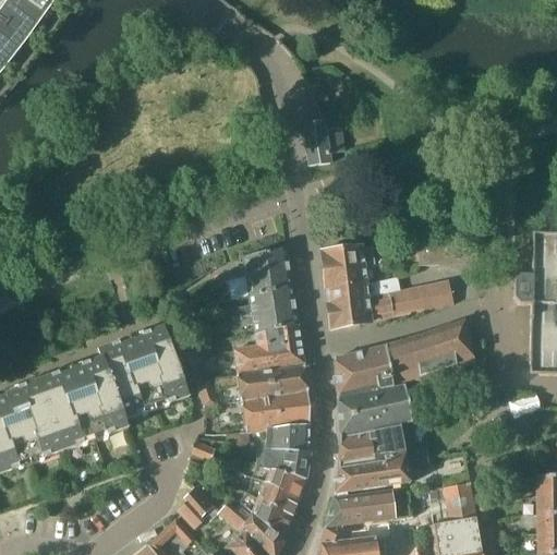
[(0,73),(2,70),(28,37),(24,35),(47,0),(5,0),(0,8),(0,73)]
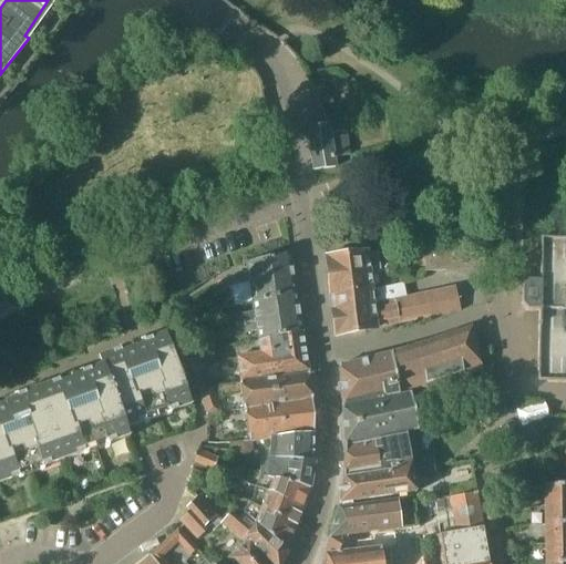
[(316,82),(325,102),(336,100),(327,80),(316,82)]
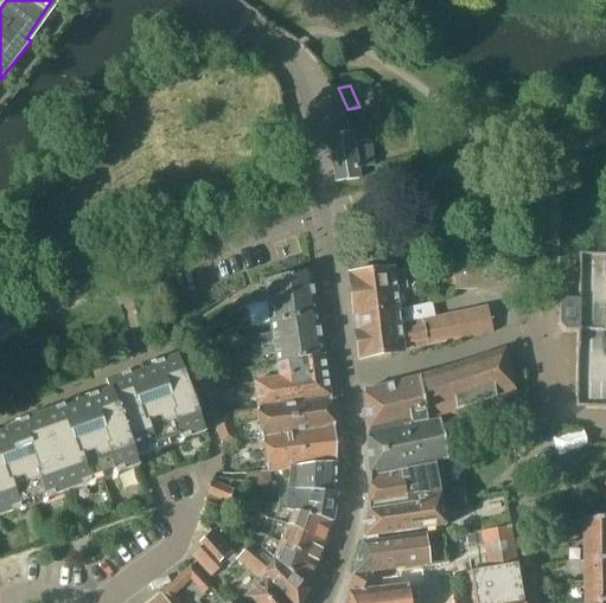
[(355,140),(353,130),(335,134),(331,134),(337,179),(361,175),(359,165),(375,162),(371,138),(355,140)]
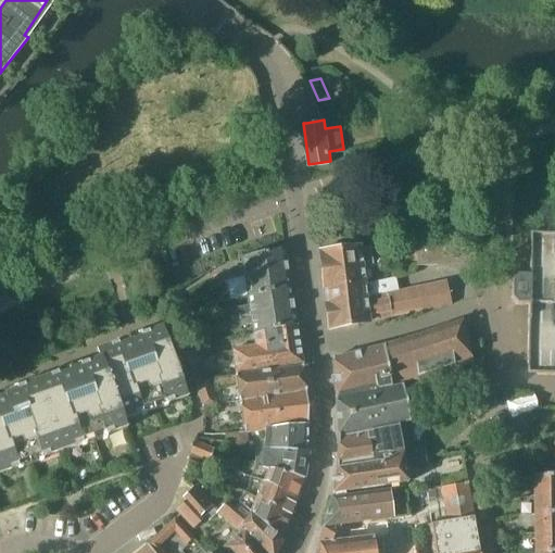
[(554,234),(531,234),(530,274),(518,273),(513,278),(513,296),(513,297),(518,302),(530,302),(528,361),(539,373),(554,373),(554,234)]
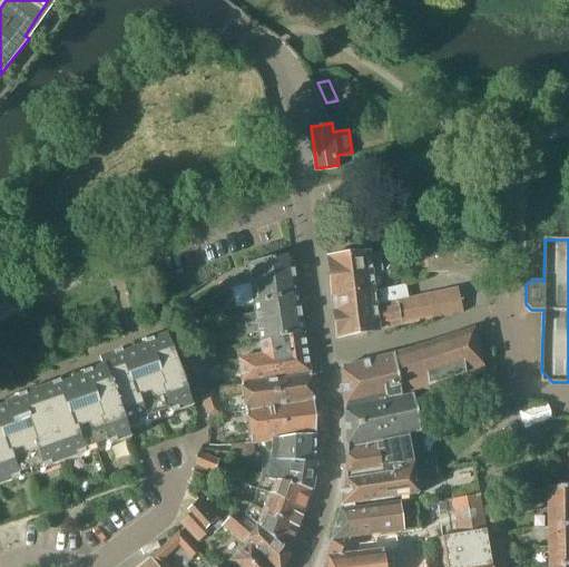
[(488,244),(429,246),(429,269),(489,267),(488,244)]
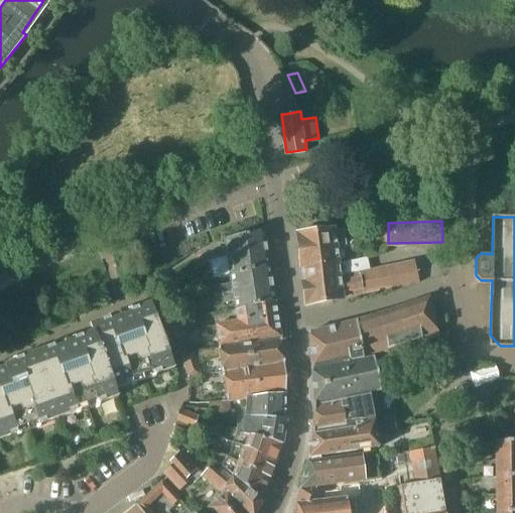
[(303,266),(303,269),(340,261),(338,246),(348,245),(346,227),(337,228),(336,227),(298,232),(302,266),(303,266)]
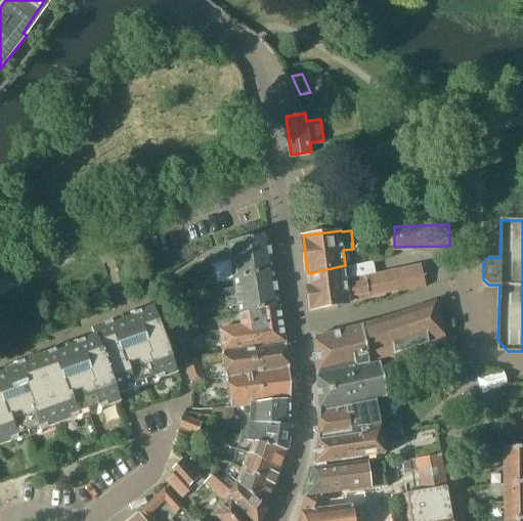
[(230,250),(209,255),(211,263),(211,264),(271,250),(268,231),(229,240),(230,250)]
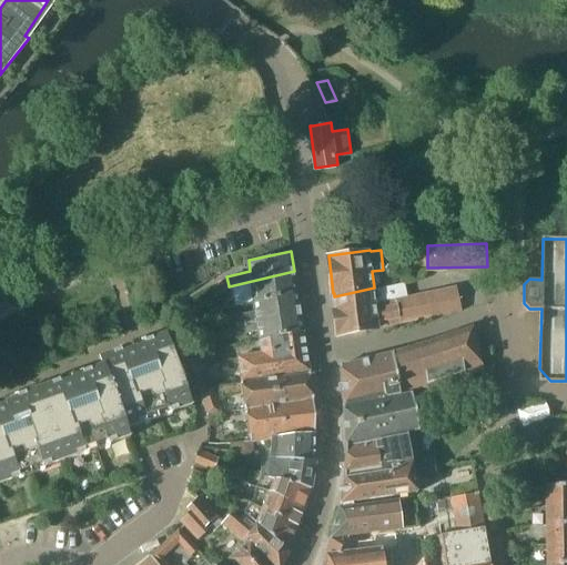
[(294,271),(229,286),(229,289),(233,288),(234,295),(236,304),(255,300),(297,290),(294,271)]
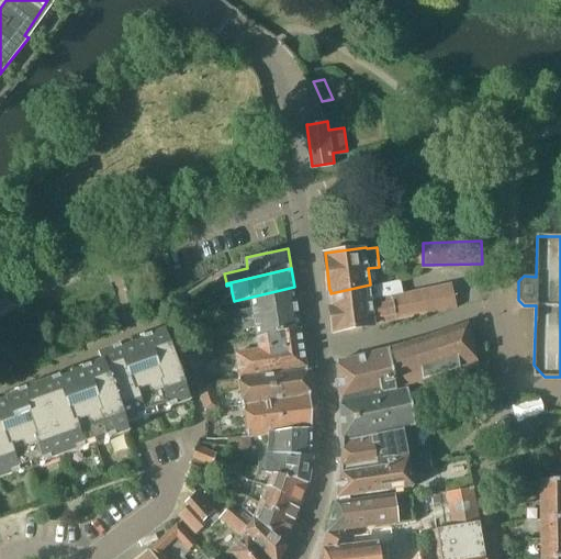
[(453,281),(404,291),(401,278),(370,284),(331,293),(333,304),(332,304),(334,330),(428,312),(457,305),(453,281)]
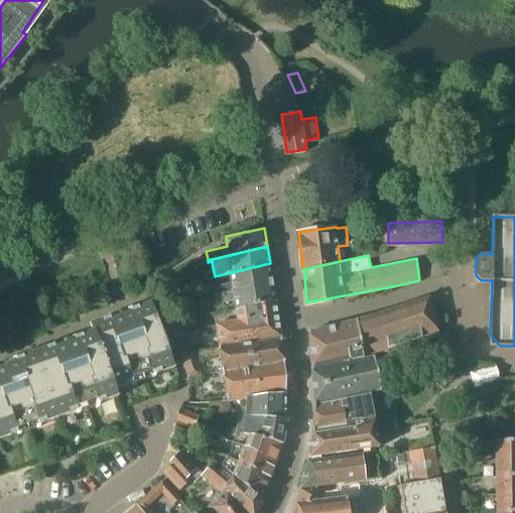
[(233,280),(214,284),(215,293),(273,281),(270,263),(232,272),(233,280)]
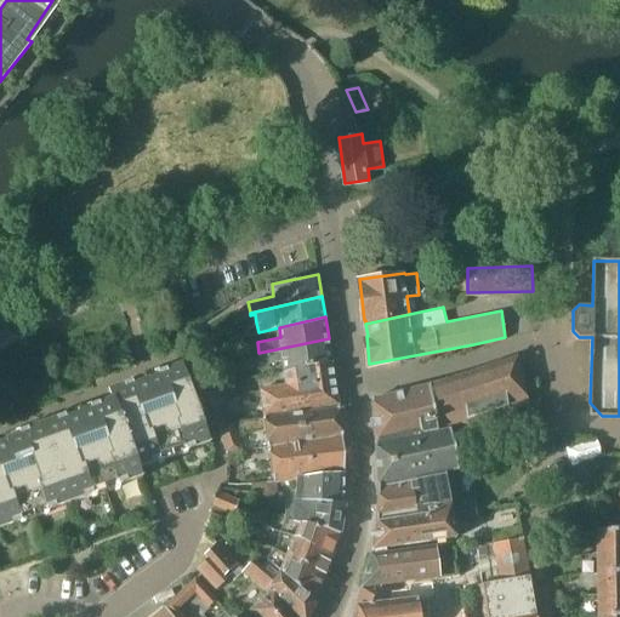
[(205,338),(191,346),(198,361),(212,354),(205,338)]
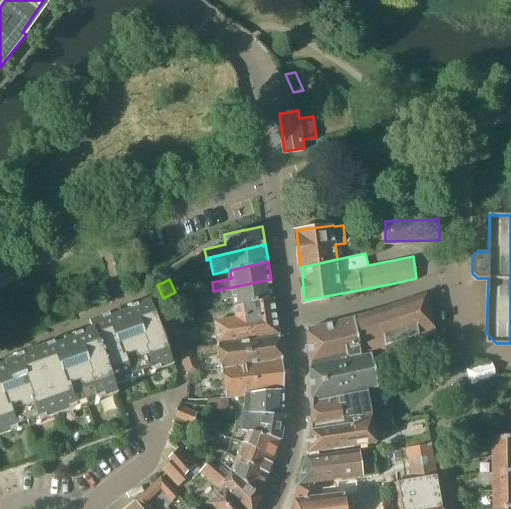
[(271,279),(213,291),(214,300),(234,296),(235,304),(274,297),(271,279)]
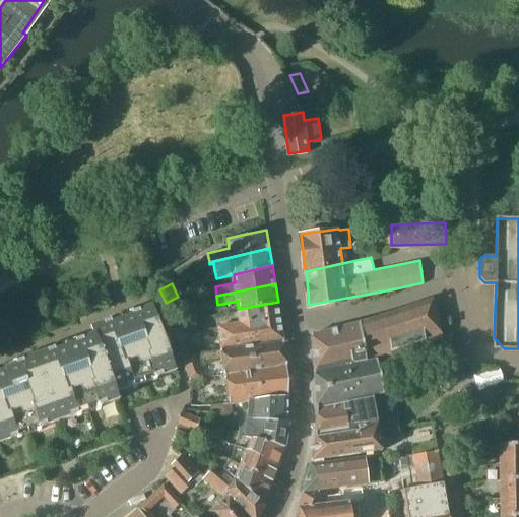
[(313,333),(313,339),(315,371),(359,362),(370,360),(378,358),(410,347),(442,337),(434,298),(398,310),(368,319),(318,332),(313,333)]
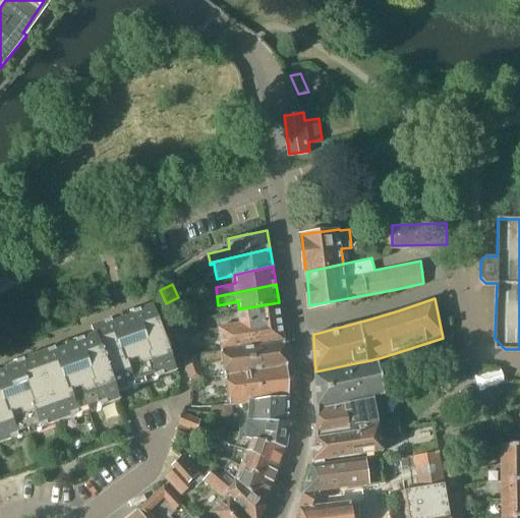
[(281,315),(279,302),(239,309),(241,322),(281,315)]
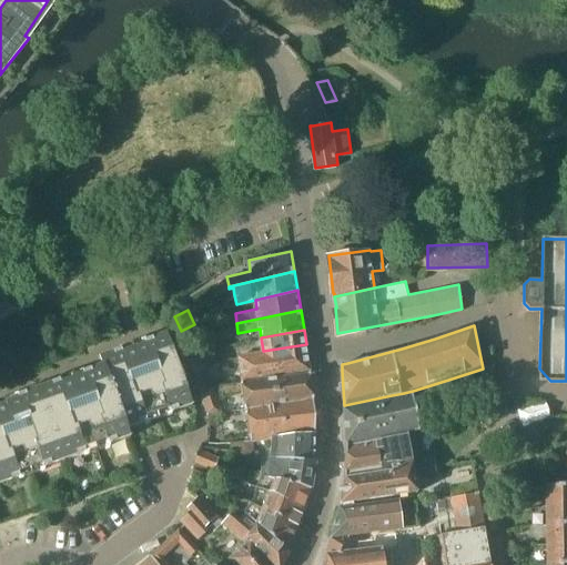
[(100,354),(103,363),(104,362),(128,426),(193,403),(166,331),(100,354)]
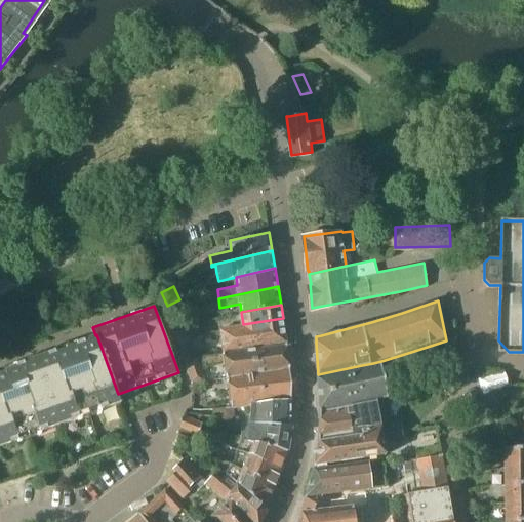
[(243,324),(220,327),(224,351),(256,346),(257,347),(287,344),(287,343),(283,318),(243,324)]
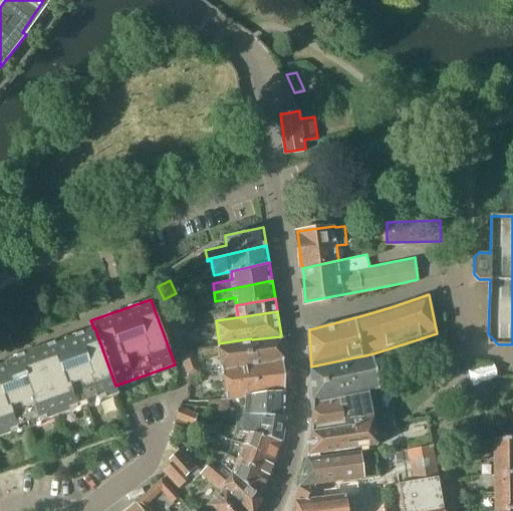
[(172,323),(176,335),(177,336),(187,332),(182,319),(172,323)]
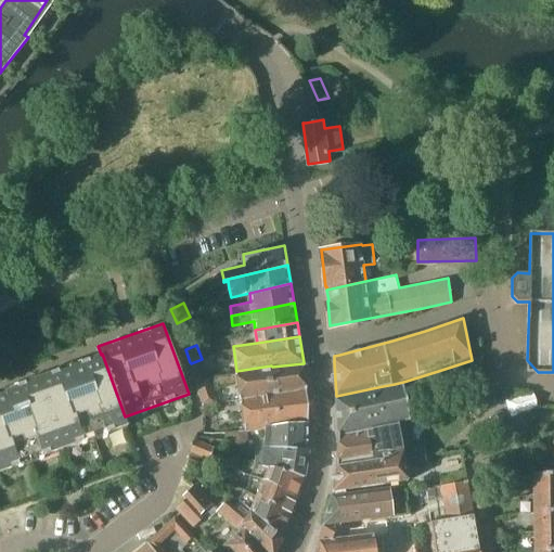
[(102,354),(101,355),(37,377),(63,448),(128,425),(125,416),(102,354)]
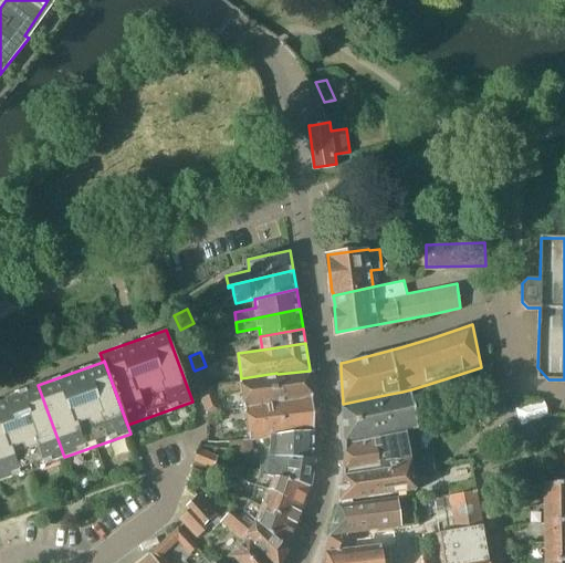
[(241,379),(232,381),(233,389),(242,387),(246,406),(264,403),(313,397),(310,371),(278,374),(276,373),(241,378),(241,379)]
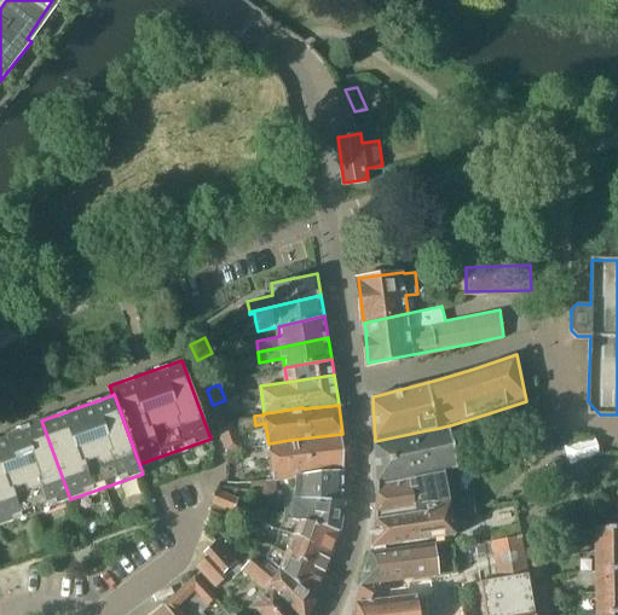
[(232,419),(218,422),(226,448),(242,447),(236,429),(232,419)]
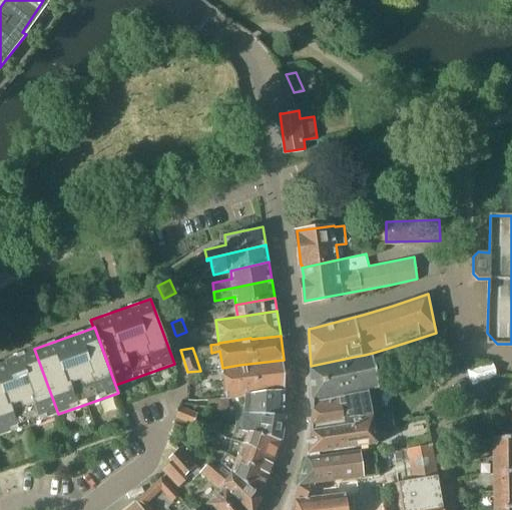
[(0,434),(58,414),(34,349),(0,361),(0,434)]
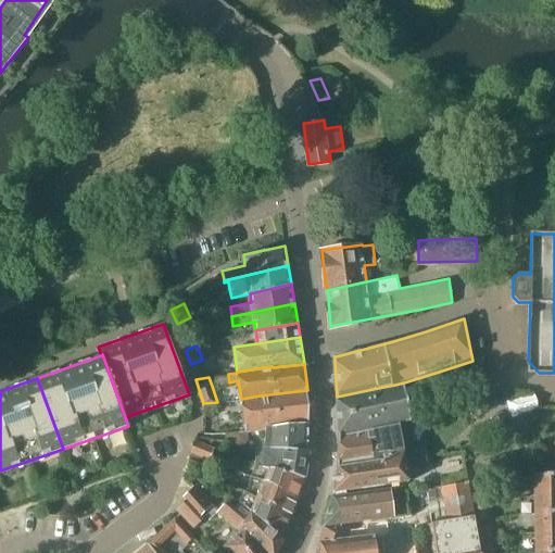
[(340,430),(340,436),(398,424),(398,422),(401,420),(401,417),(411,415),(404,382),(395,385),(383,387),(337,397),(340,430)]
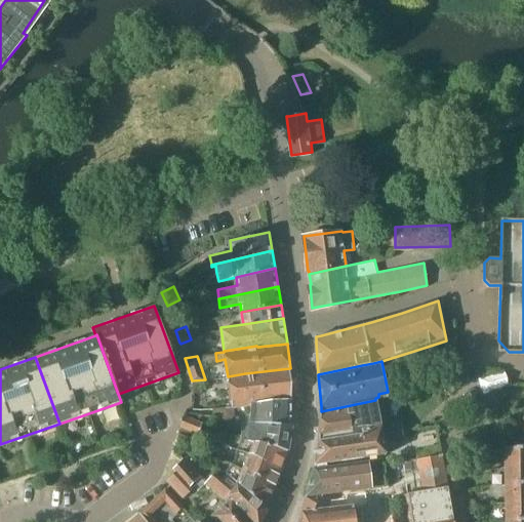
[(470,367),(452,367),(453,378),(470,378),(470,367)]
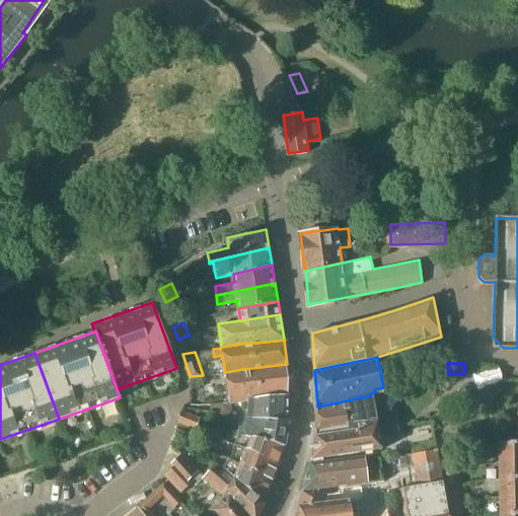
[(242,369),(225,372),(230,400),(230,401),(232,401),(243,400),(288,394),(287,364),(242,369)]
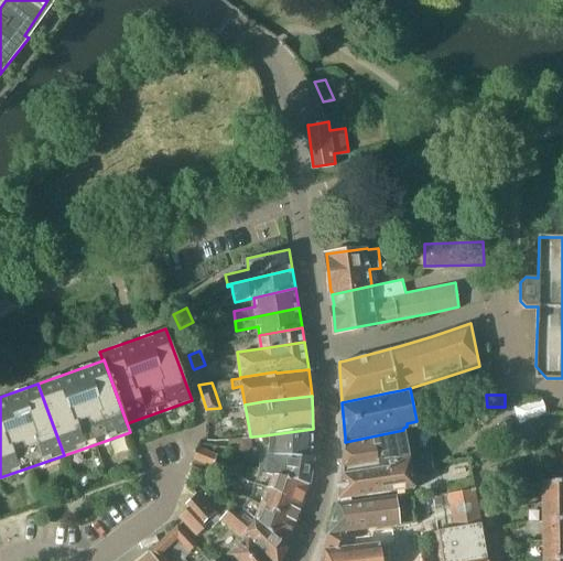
[(548,413),(547,411),(543,398),(516,406),(520,421),(548,413)]
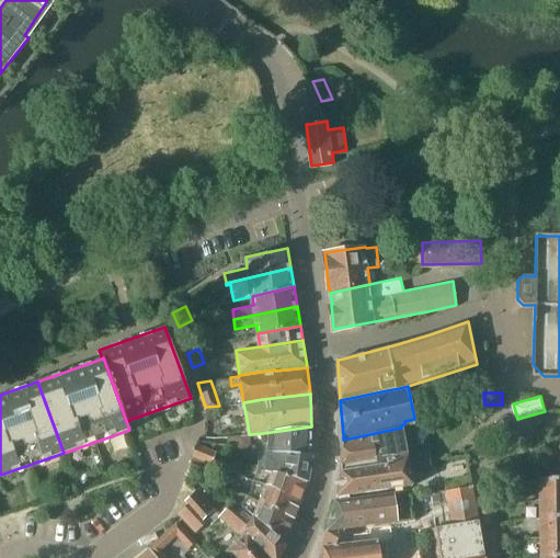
[(216,418),(215,407),(205,408),(206,419),(216,418)]
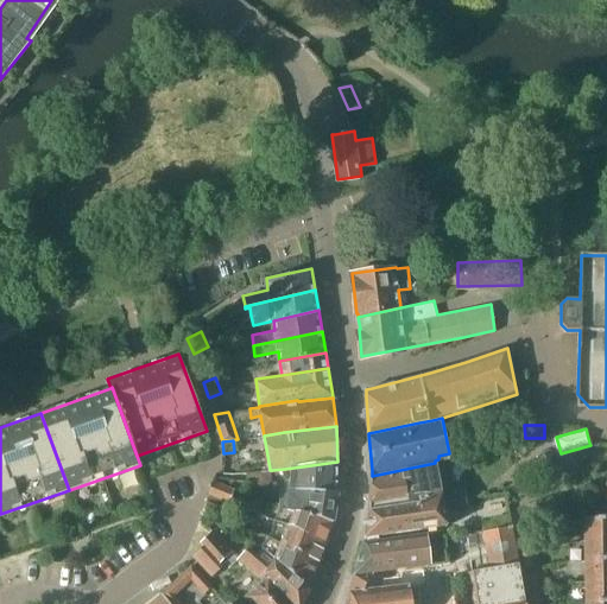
[(372,476),(371,510),(425,502),(448,497),(451,507),(463,504),(461,489),(455,490),(448,458),(435,461),(435,463),(372,476)]
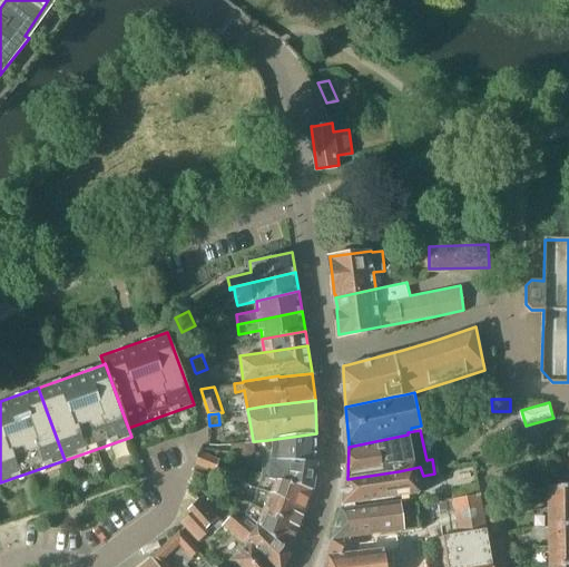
[(267,440),(266,458),(272,458),(316,462),(316,445),(316,442),(316,433),(267,440)]
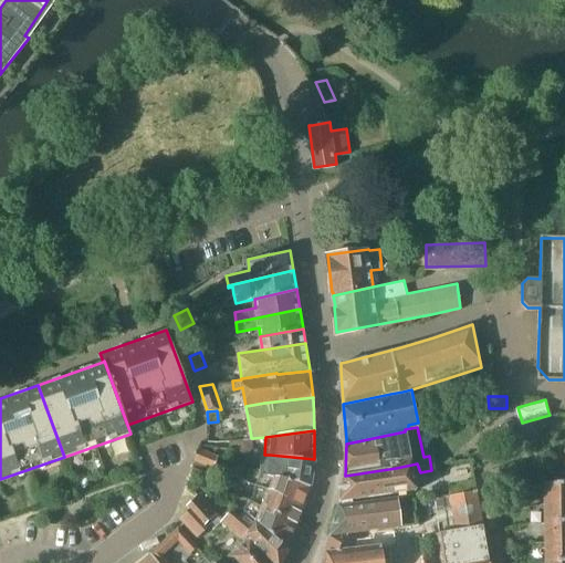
[(251,437),(246,438),(246,442),(247,451),(247,455),(254,455),(254,451),(253,438),(251,438),(251,437)]
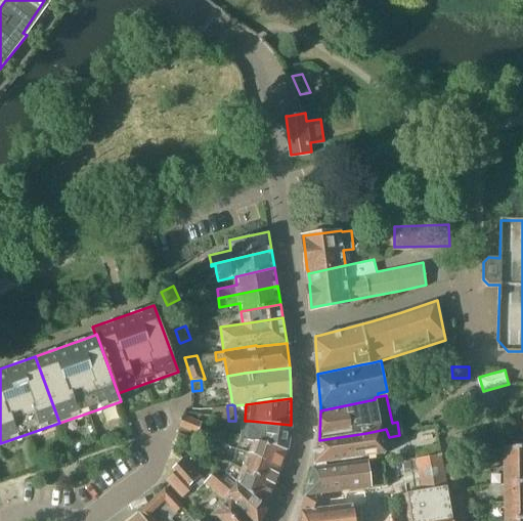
[(183,414),(178,425),(181,426),(198,433),(203,422),(183,414)]
